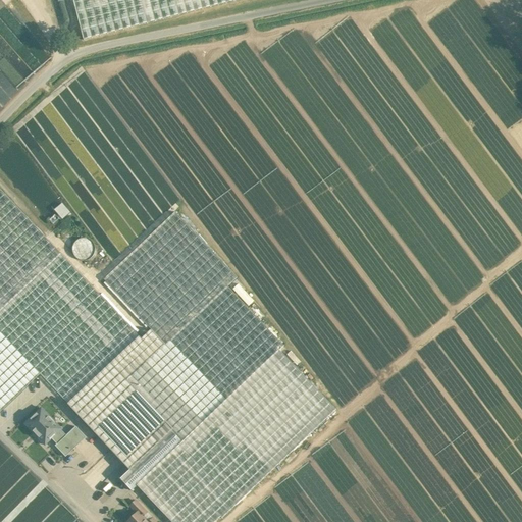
[(72,0),(84,40),(236,0),(72,0)]
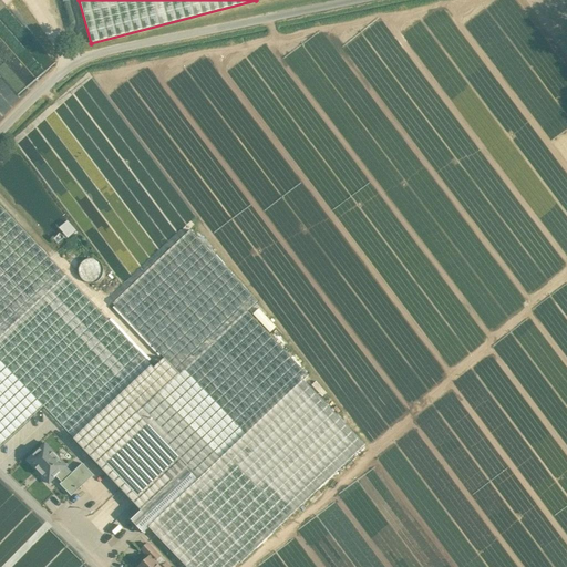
[(152,366),(0,205),(0,360),(73,439),(152,366)]
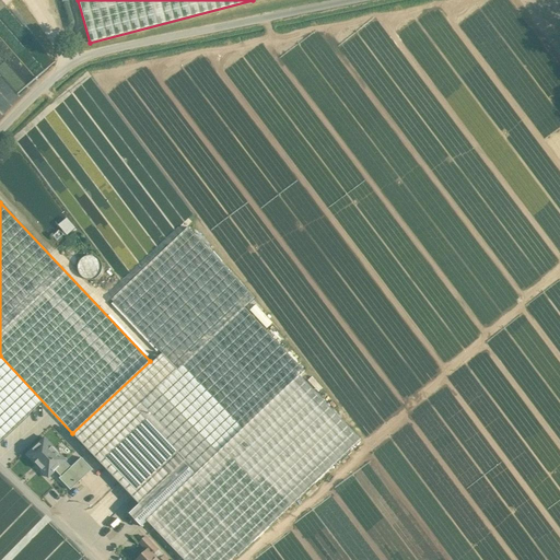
[(65,235),(73,228),(65,217),(56,224),(65,235)]
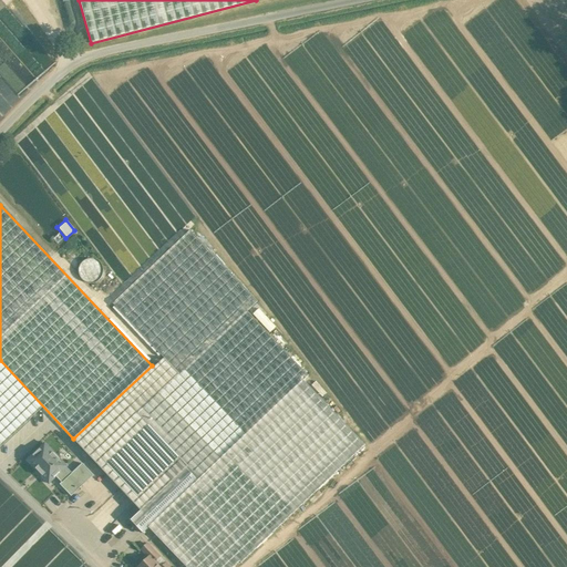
[(191,230),(112,303),(179,374),(185,370),(247,311),(258,301),(191,230)]
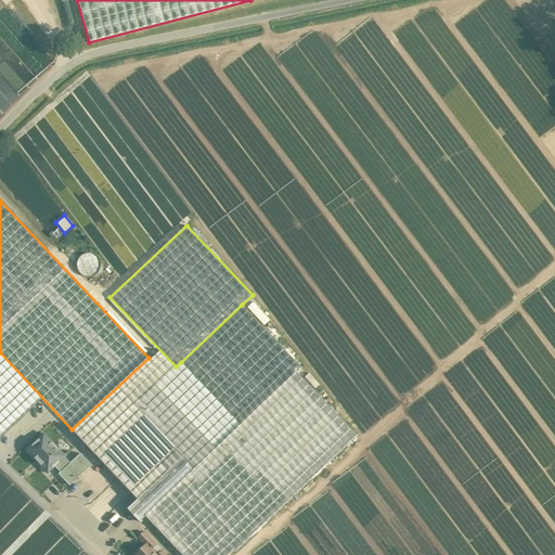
[(76,272),(95,273),(98,255),(77,254),(76,272)]
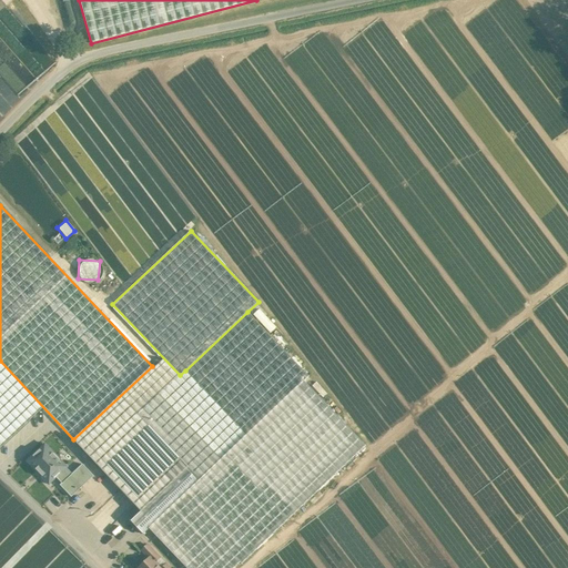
[(247,312),(185,371),(246,435),(303,382),(308,376),(247,312)]
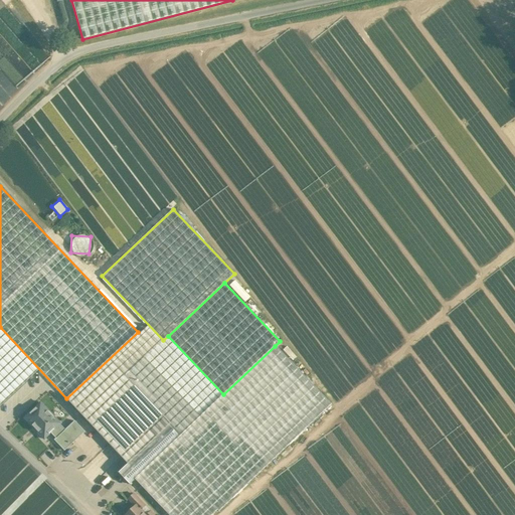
[(223,394),(168,336),(163,340),(127,374),(183,434),(223,394)]
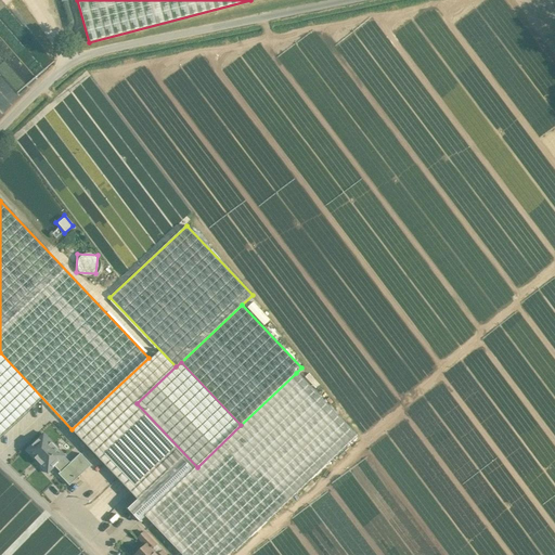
[(296,373),(245,421),(309,488),(310,489),(361,440),(296,373)]
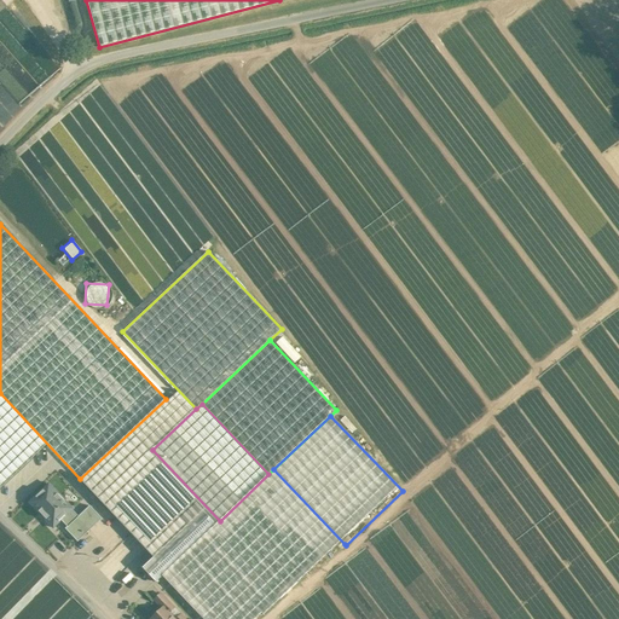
[(152,450),(94,497),(148,563),(143,568),(155,582),(206,534),(220,521),(152,450)]
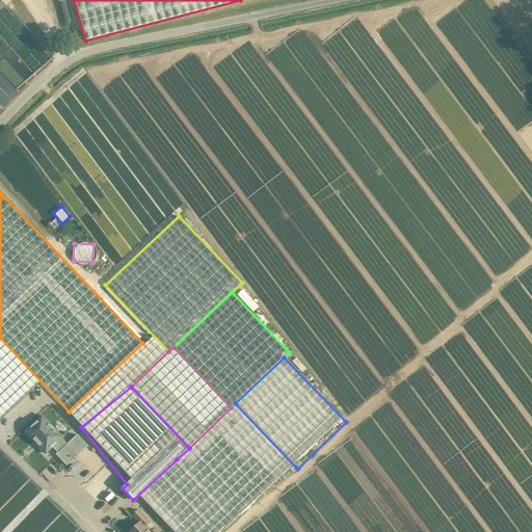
[(296,468),(235,403),(231,407),(189,448),(177,459),(193,476),(203,468),(234,437),(278,484),(296,468)]
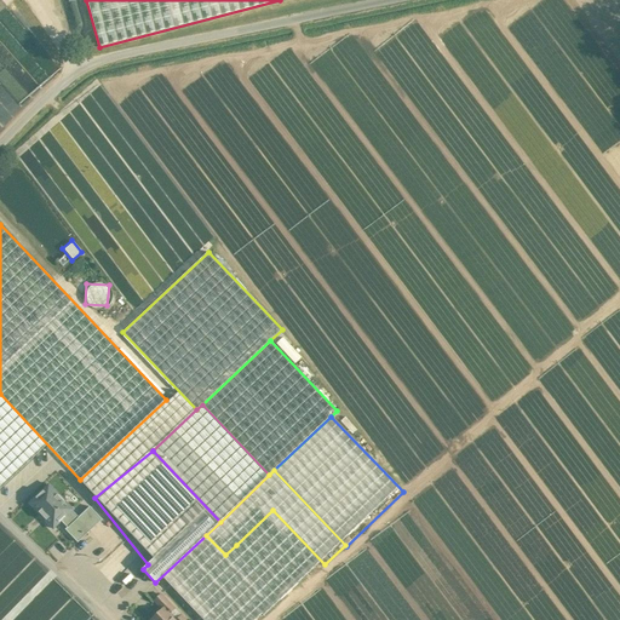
[(73,510),(49,486),(29,504),(53,529),(61,521),(72,511),(73,510)]
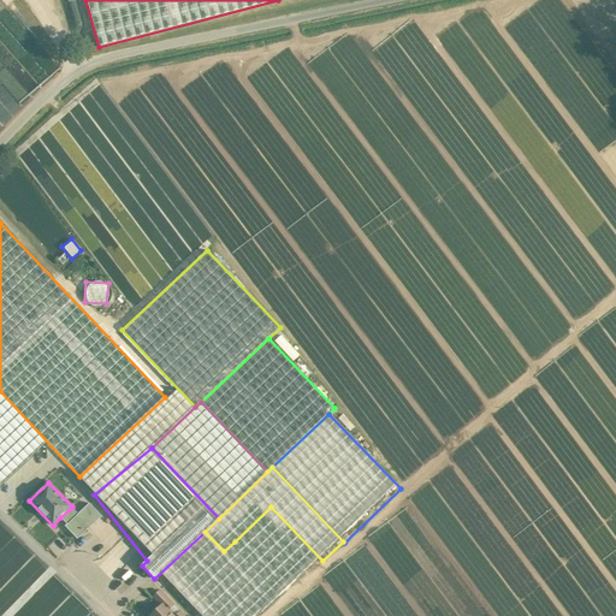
[(78,515),(77,516),(89,528),(101,516),(89,504),(78,515)]
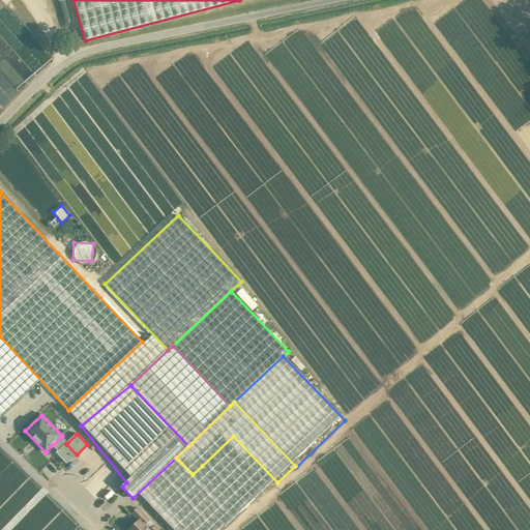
[(233,436),(202,466),(241,507),(259,491),(264,496),(277,482),(233,436)]
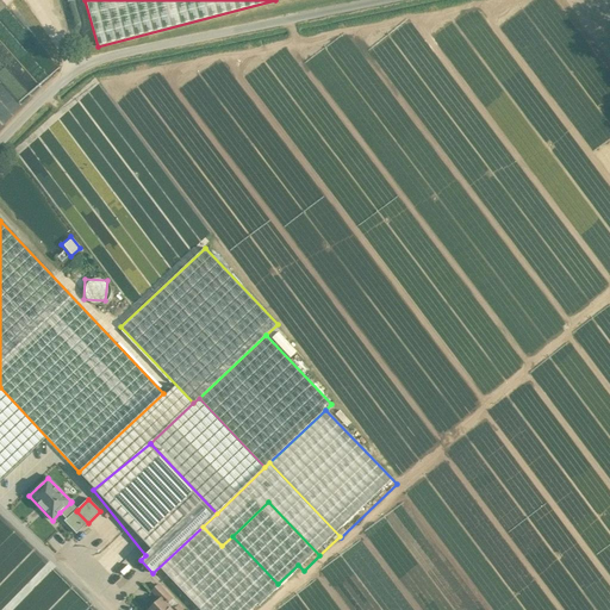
[(70,503),(60,512),(67,520),(76,511),(78,510),(70,503)]
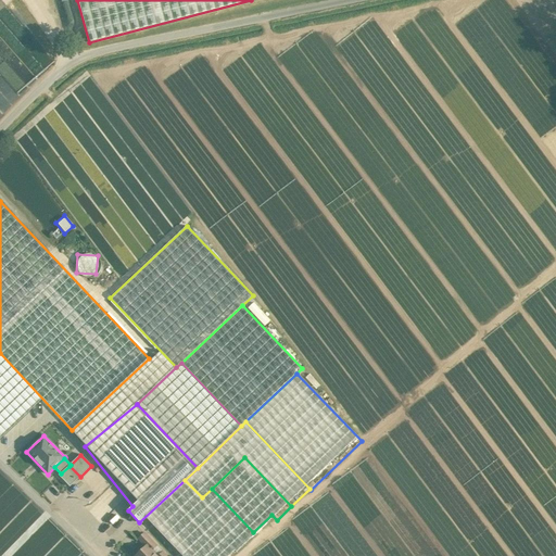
[(80,477),(70,466),(61,474),(59,476),(70,487),(80,477)]
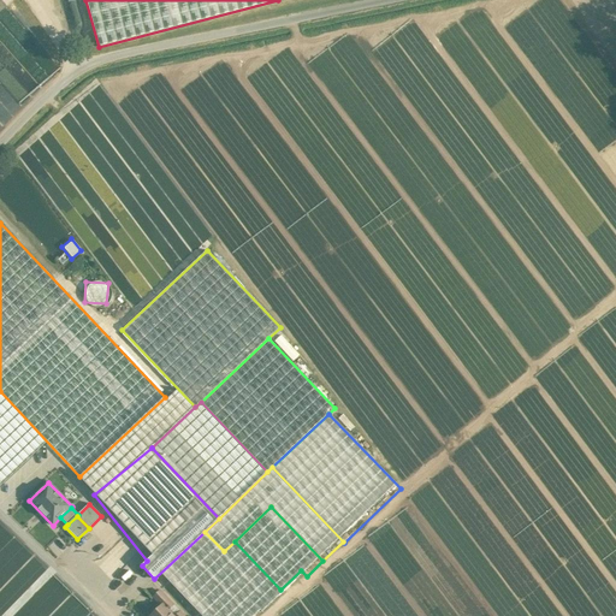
[(280,590),(235,542),(224,551),(205,532),(195,540),(260,609),(280,590)]
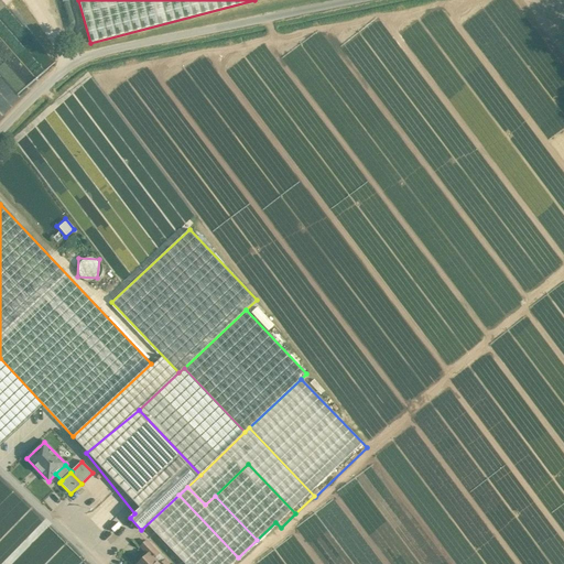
[(141,530),(141,531),(172,563),(230,563),(238,557),(179,495),(141,530)]
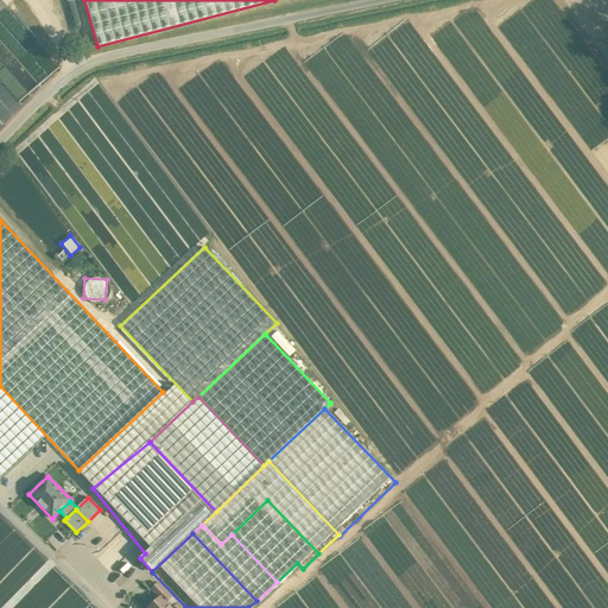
[(171,597),(158,583),(151,590),(159,599),(162,597),(166,602),(171,597)]
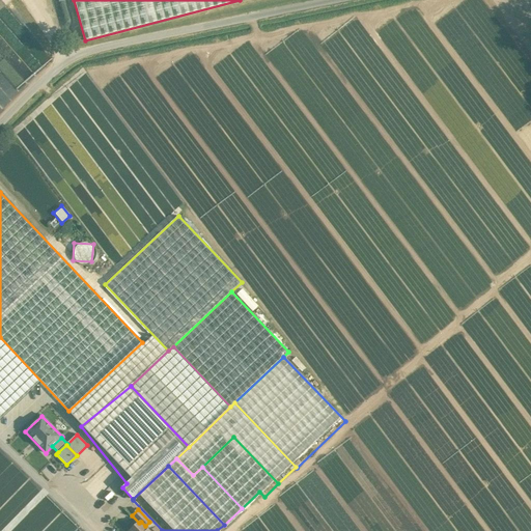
[(149,530),(145,526),(141,522),(139,523),(131,530),(158,530),(156,528),(152,530),(149,530)]
